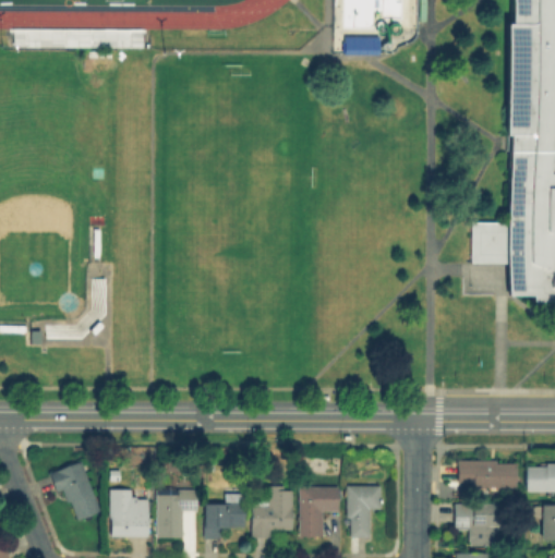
[(554,304),(535,304),(535,296),(508,296),(508,264),(472,264),(472,221),(510,221),(510,143),(510,135),(504,135),(504,23),(513,23),(513,0),(554,0),(554,304)]
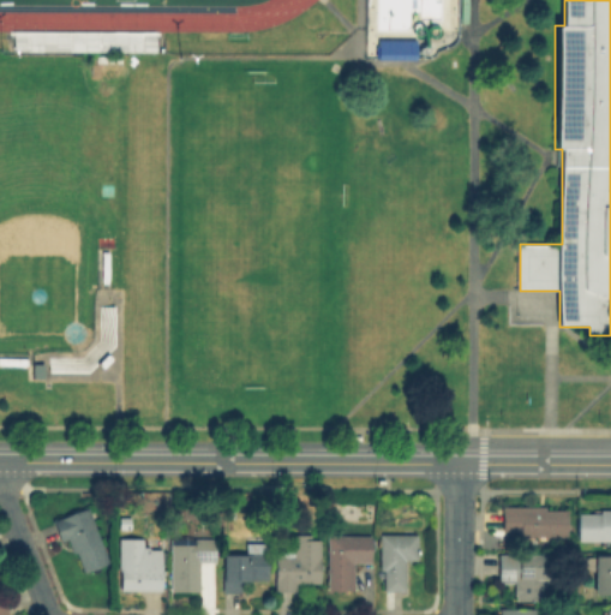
[(373,60),(373,40),(413,40),(413,60),(373,60)]
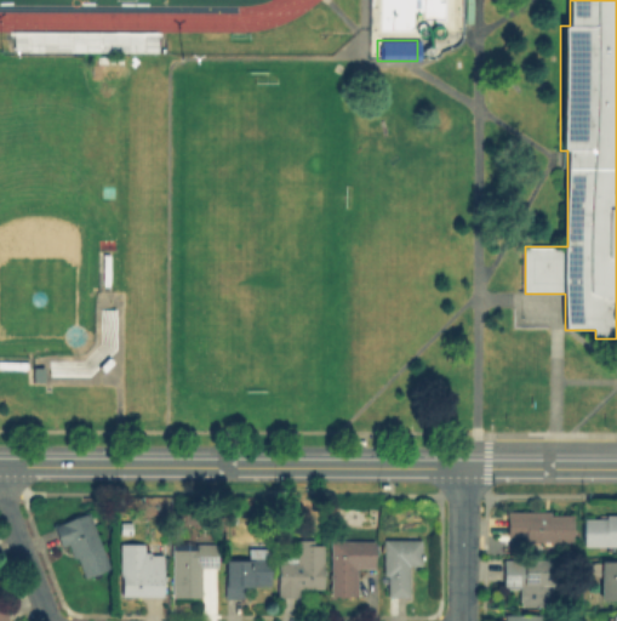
[(90,580),(83,560),(76,562),(70,546),(63,550),(55,527),(93,512),(115,570),(90,580)]
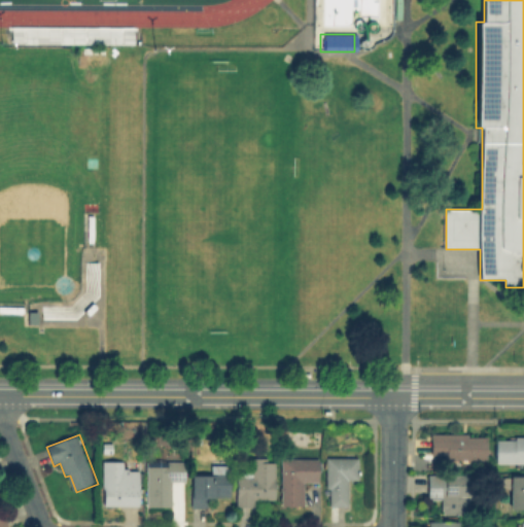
[(484,461),(427,461),(427,434),(466,434),(466,438),(484,438),(484,461)]
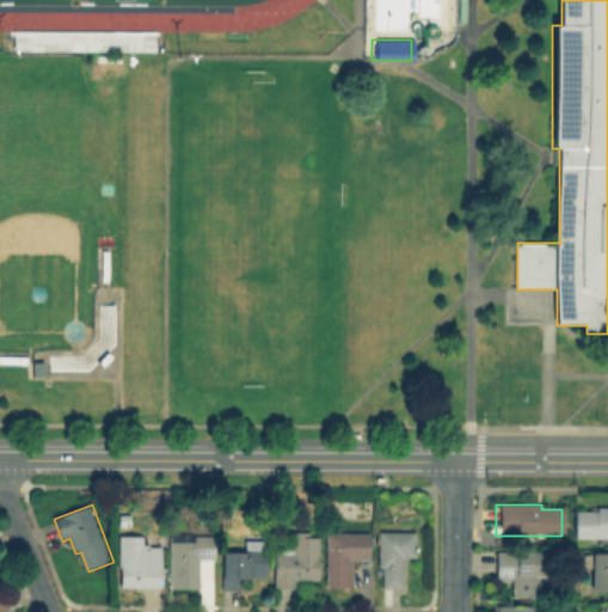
[(607,540),(572,540),(572,513),(594,513),(594,508),(607,508),(607,540)]
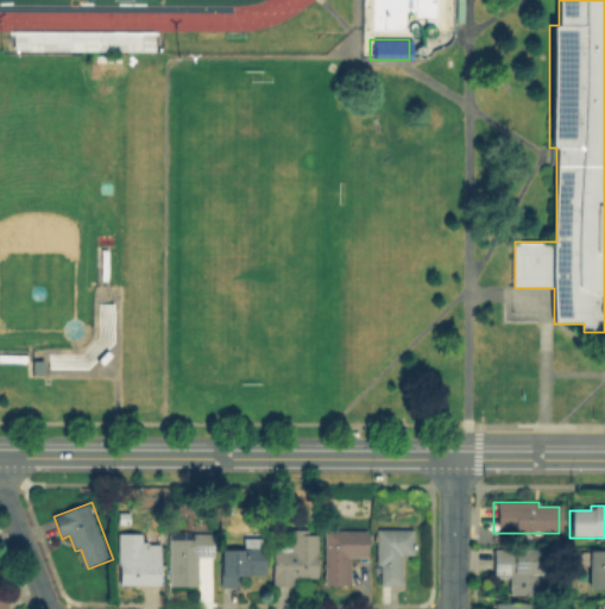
[(120,527),(120,514),(132,514),(132,527),(120,527)]
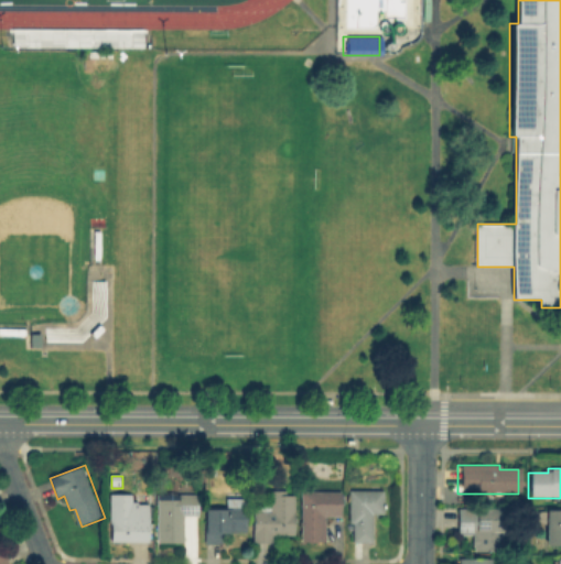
[(343,517),(326,517),(326,543),(302,543),(302,491),(343,491),(343,517)]
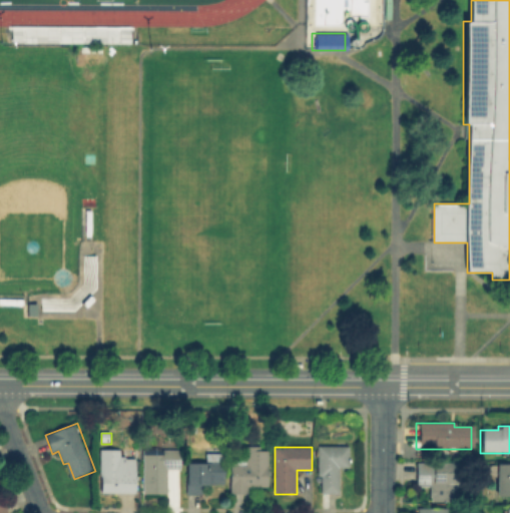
[(340,495),(324,495),(324,477),(319,477),(320,447),(350,447),(350,468),(340,468),(340,495)]
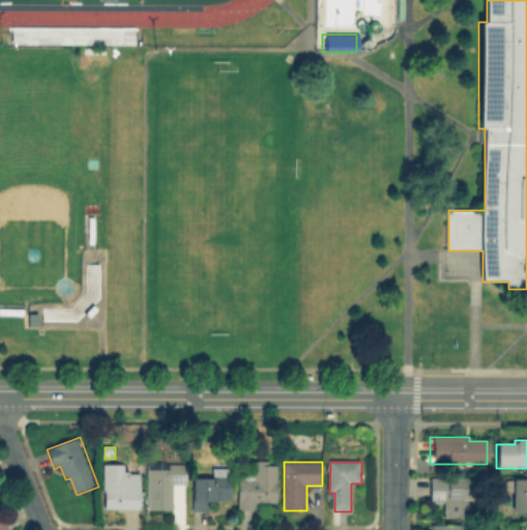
[(279,504),(257,504),(257,511),(238,511),(239,478),(255,478),(255,463),(279,463),(279,504)]
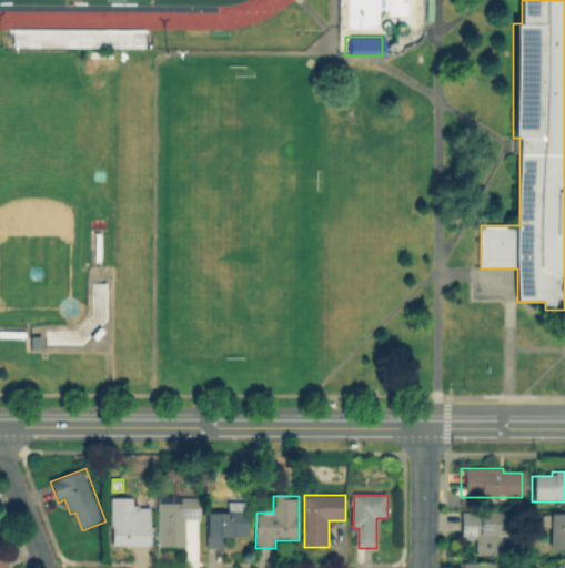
[(112,498),(133,498),(133,506),(139,506),(139,509),(152,509),(152,547),(113,547),(113,528),(112,528),(112,498)]
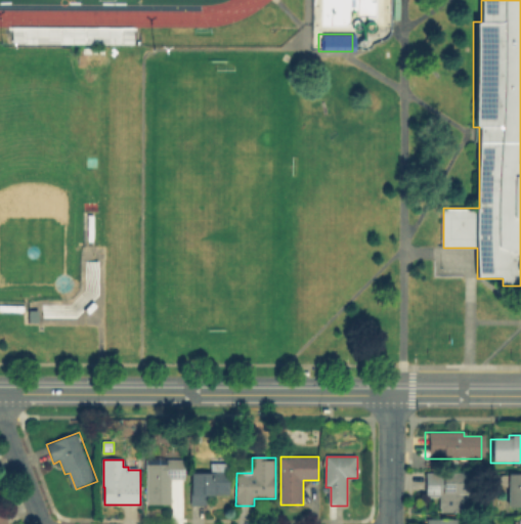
[(147,463),(168,463),(168,461),(187,461),(186,480),(173,480),(173,506),(147,506),(147,463)]
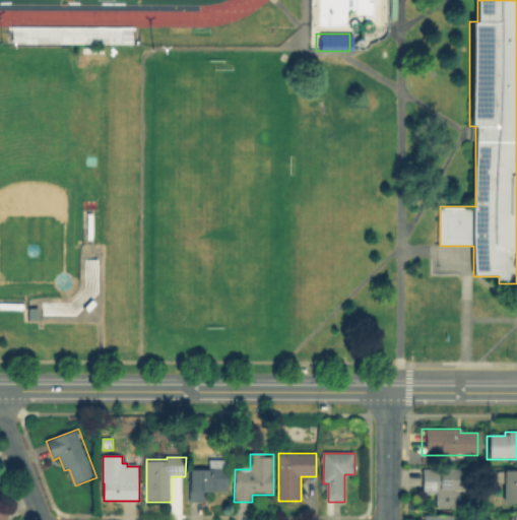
[(207,502),(189,502),(189,492),(193,492),(192,470),(210,470),(210,460),(229,460),(230,493),(207,493),(207,502)]
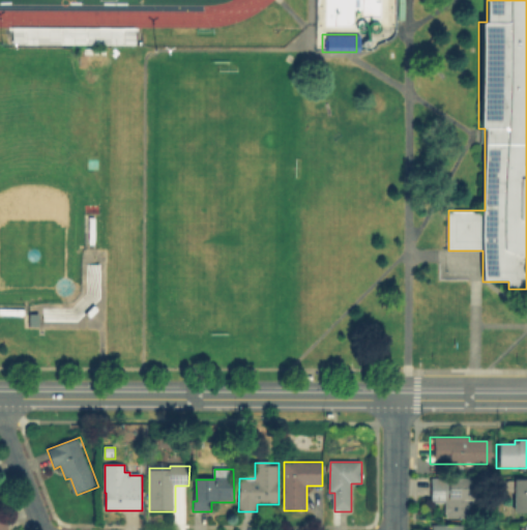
[(429,502),(429,478),(474,478),(473,500),(466,500),(466,520),(445,520),(445,502),(429,502)]
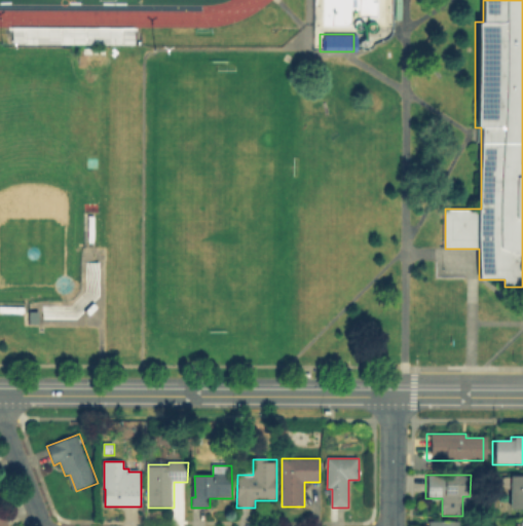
[(522,511),(506,512),(506,477),(522,476),(522,511)]
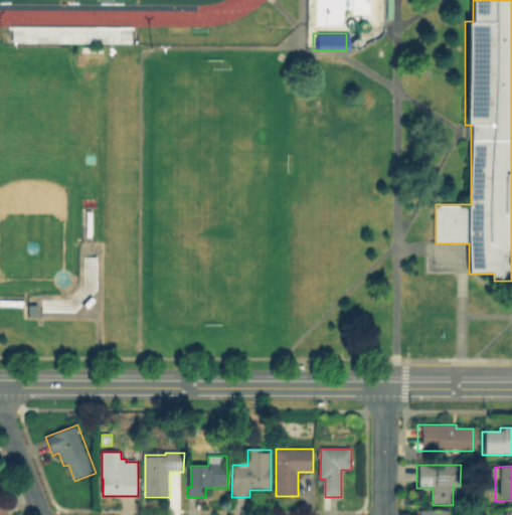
[(9,514),(0,514),(0,488),(1,491),(0,491),(0,501),(4,500),(9,514)]
